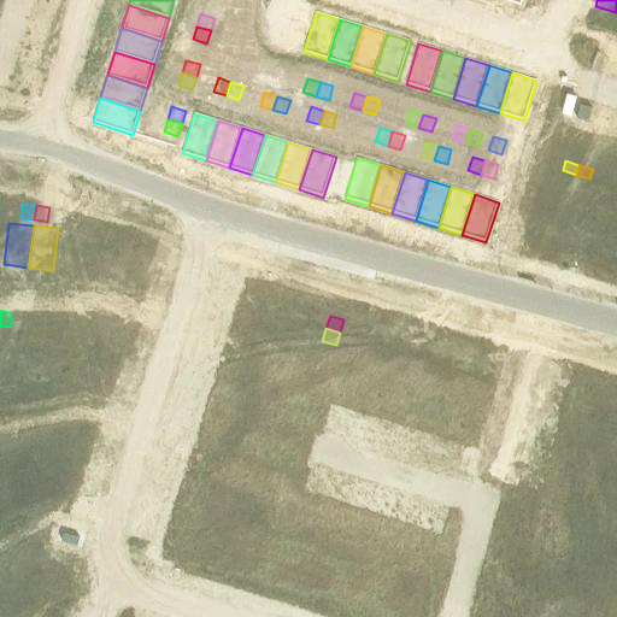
[(316,362),(311,375),(325,378),(329,366),(316,362)]
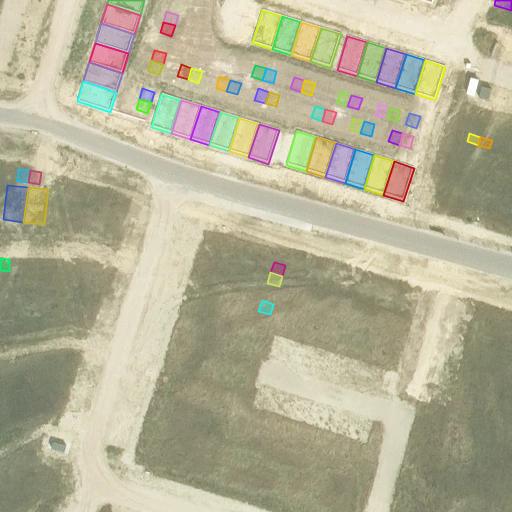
[(258,311),(255,321),(267,325),(270,314),(258,311)]
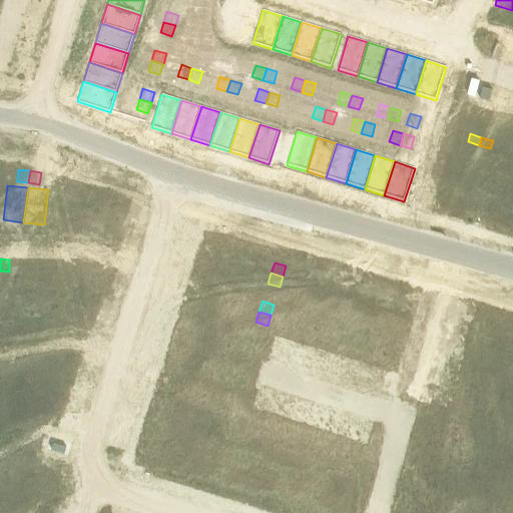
[(295,329),(292,341),(302,344),(306,333),(295,329)]
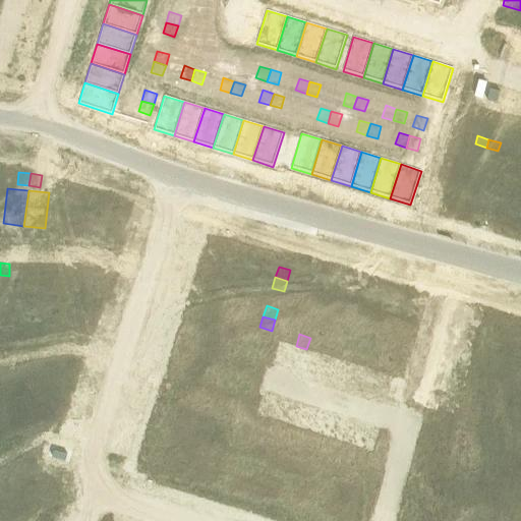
[(310,338),(306,349),(317,352),(322,341),(310,338)]
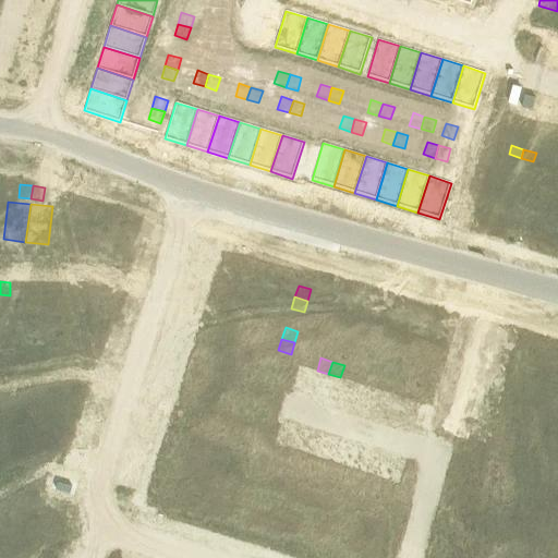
[(366,372),(363,385),(374,388),(378,376),(366,372)]
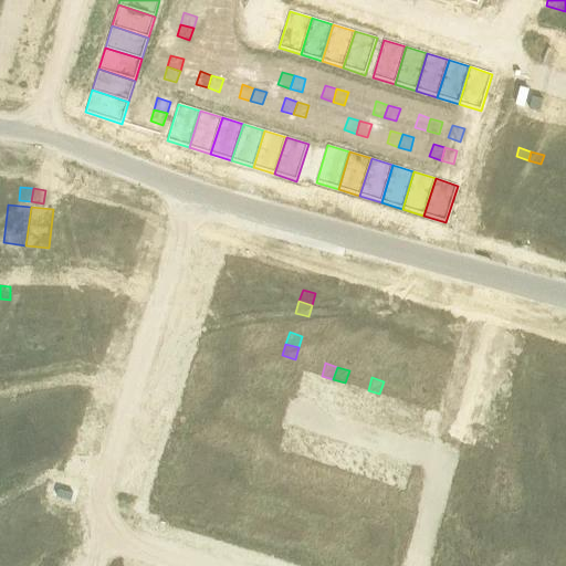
[(384,381),(379,394),(391,398),(396,385),(384,381)]
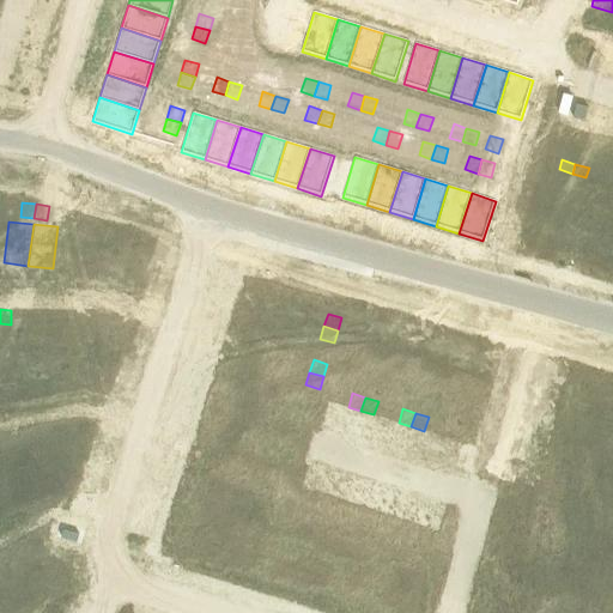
[(296,414),(292,428),(305,432),(310,419),(296,414)]
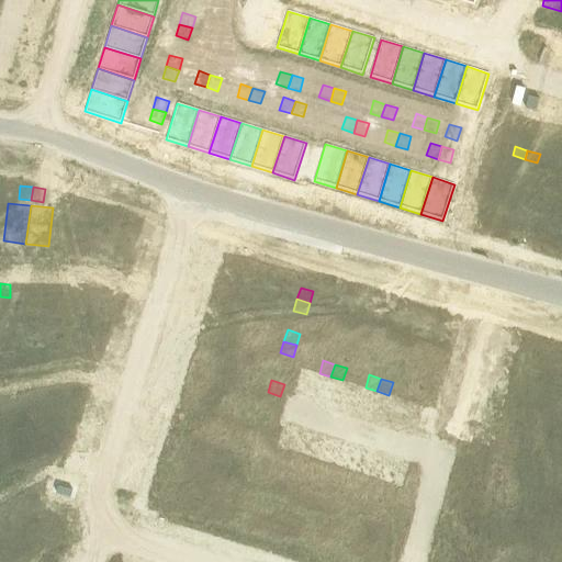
[(415,389),(412,402),(423,405),(427,393),(415,389)]
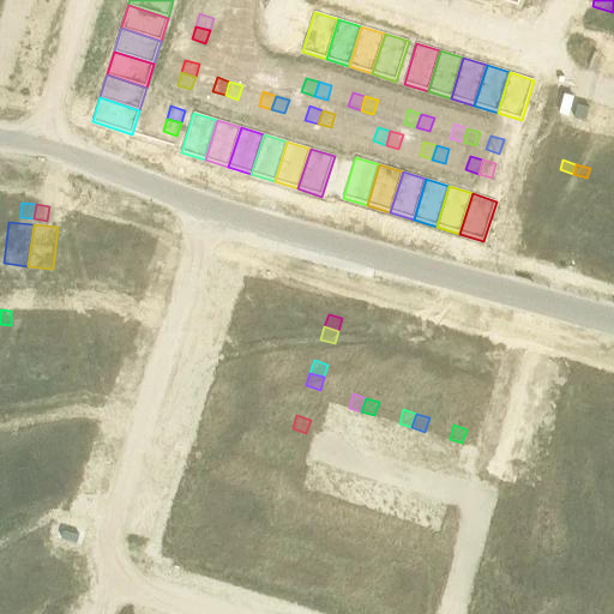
[(467,429),(462,443),(475,447),(480,433),(467,429)]
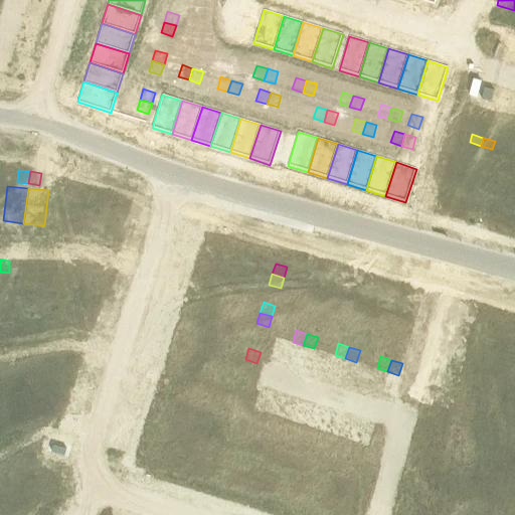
[(7,362),(0,363),(0,375),(9,374),(7,362)]
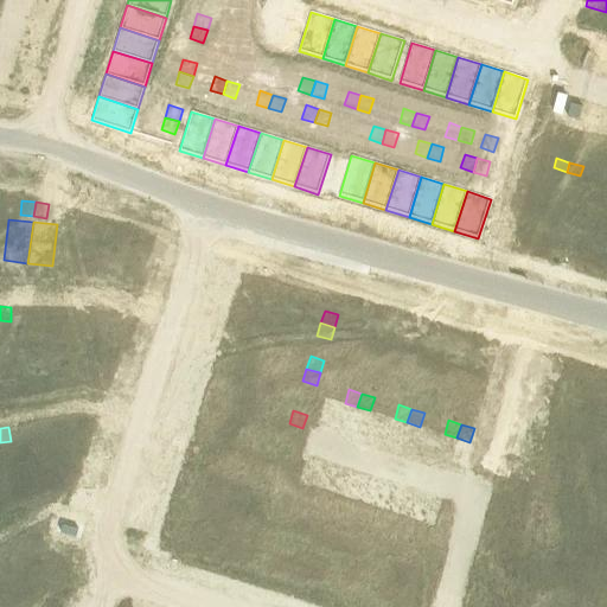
[(282,445),(279,457),(293,461),(296,448),(282,445)]
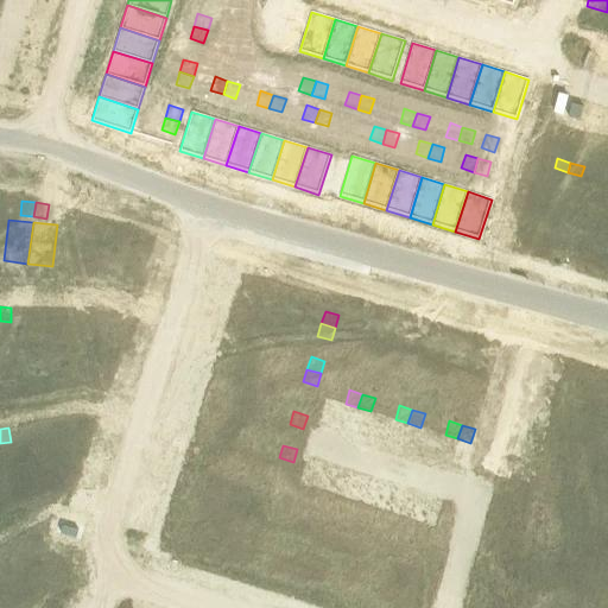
[(530,445),(525,460),(538,463),(543,450),(530,445)]
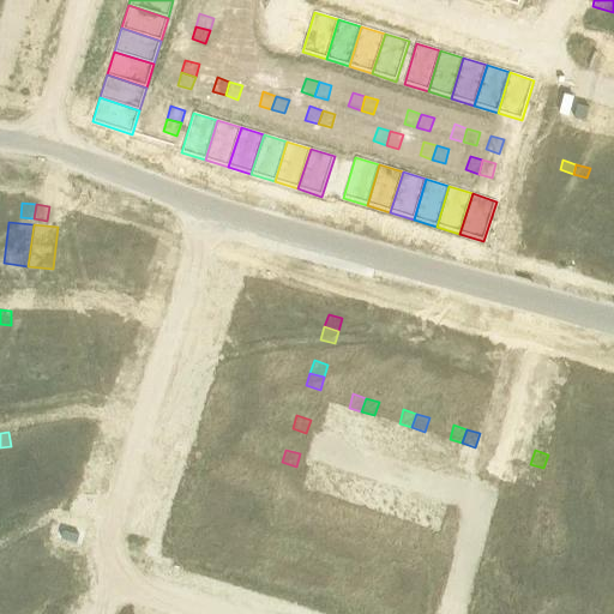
[(548,455),(543,468),(557,473),(560,458),(548,455)]
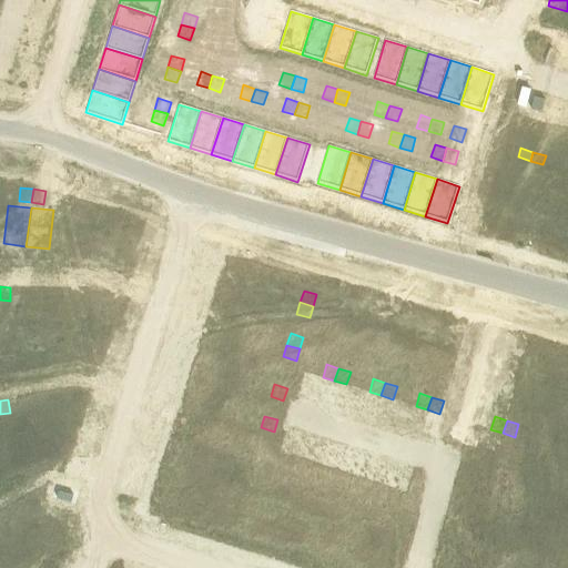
[(261,427),(257,439),(270,444),(274,432),(261,427)]
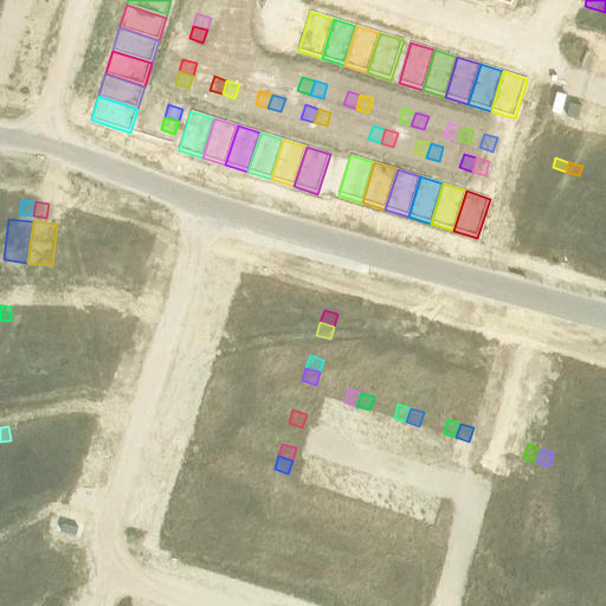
[(580,461),(575,475),(588,478),(592,464),(580,461)]
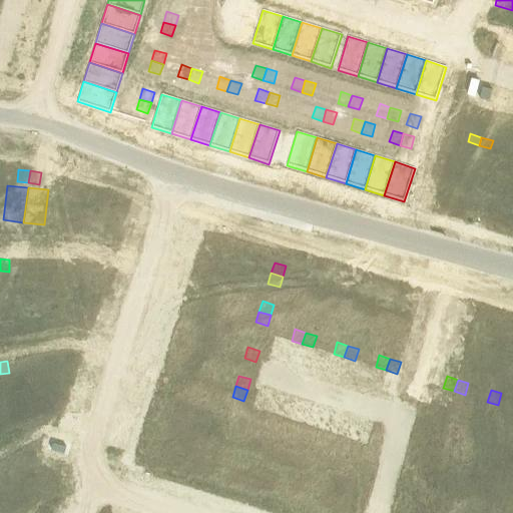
[(501,393),(498,405),(508,408),(512,397),(501,393)]
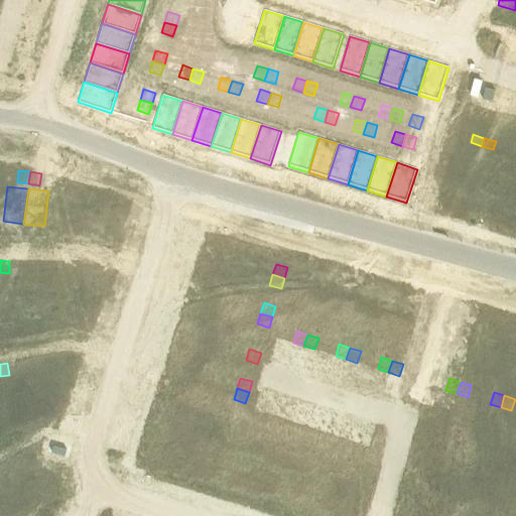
[(228,416),(225,427),(237,431),(240,420),(228,416)]
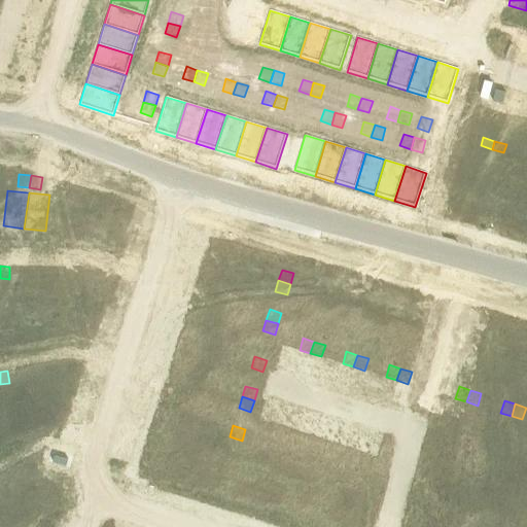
[(268,429),(264,441),(275,445),(278,432),(268,429)]
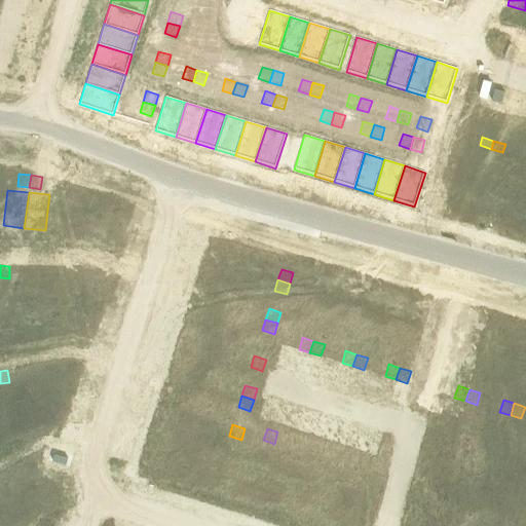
[(277,431),(274,444),(285,447),(289,435),(277,431)]
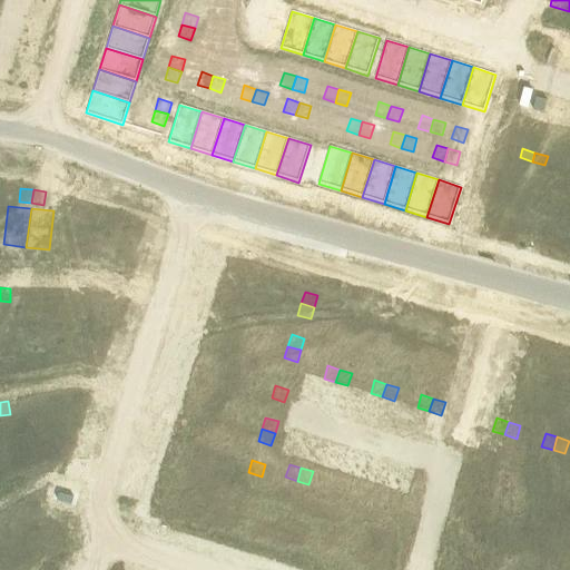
[(479,471),(475,484),(489,488),(492,474),(479,471)]
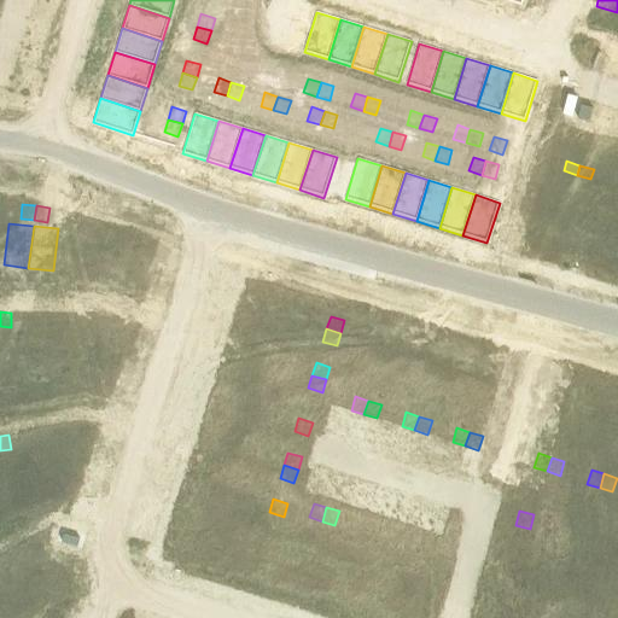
[(269,512),(266,525),(280,529),(284,517),(269,512)]
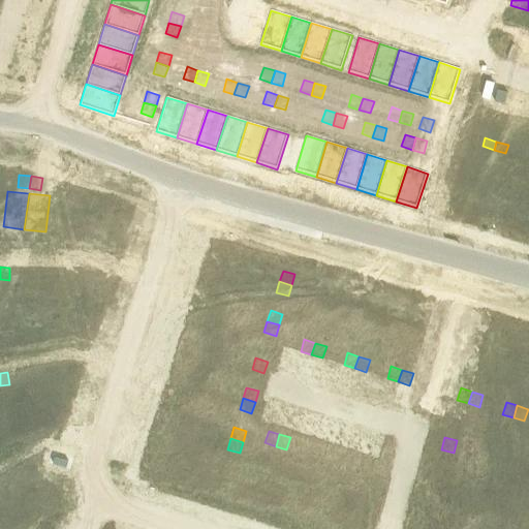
[(312,444),(308,456),(319,460),(322,447),(312,444)]
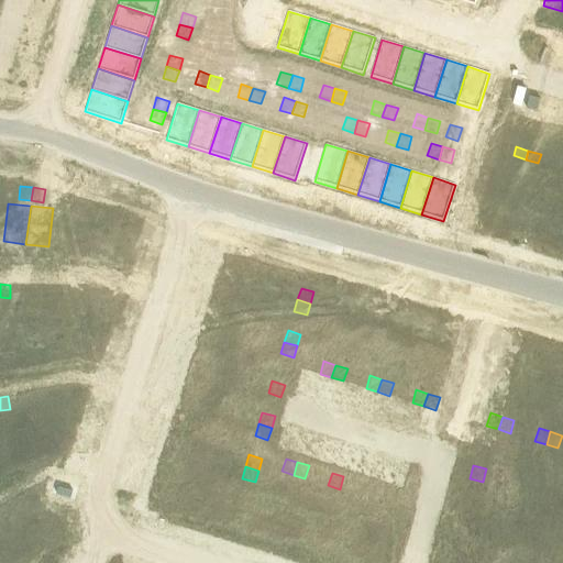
[(343,476),(340,489),(351,493),(355,479),(343,476)]
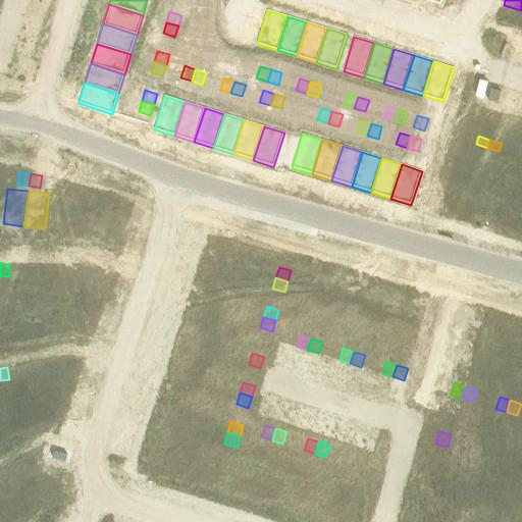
[(435,444),(432,455),(445,458),(448,447),(435,444)]
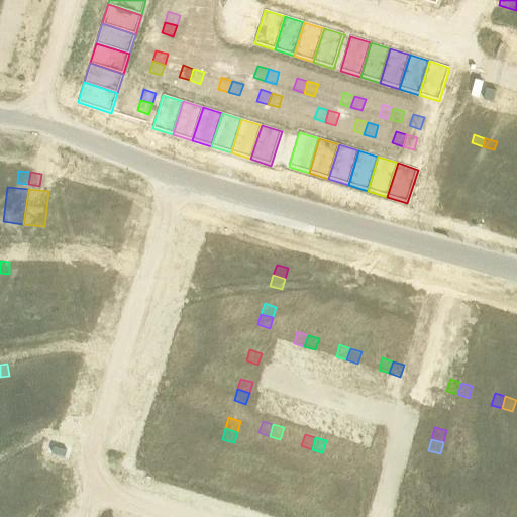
[(347,447),(343,458),(354,462),(357,450),(347,447)]
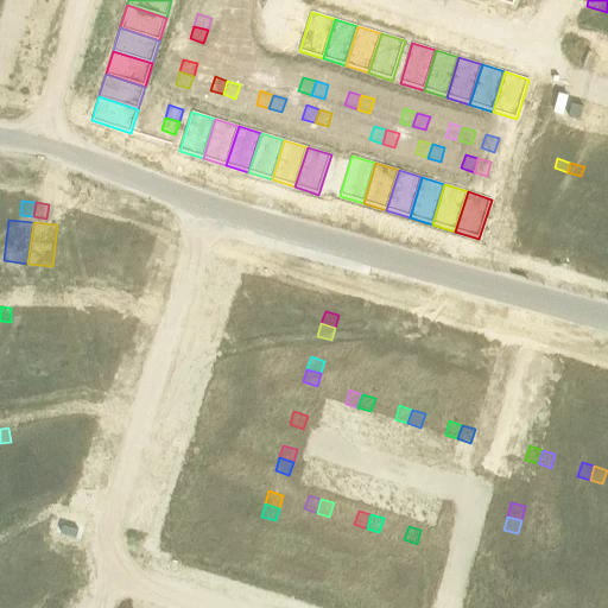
[(420,530),(417,544),(429,548),(434,534),(420,530)]
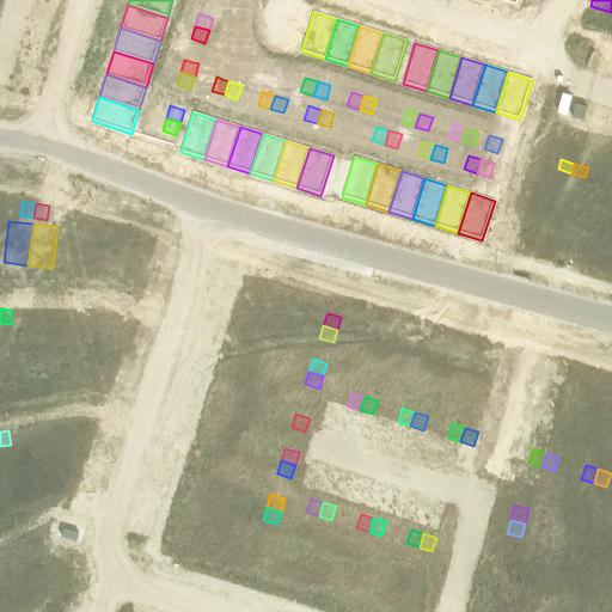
[(20,538),(8,544),(14,557),(28,551),(20,538)]
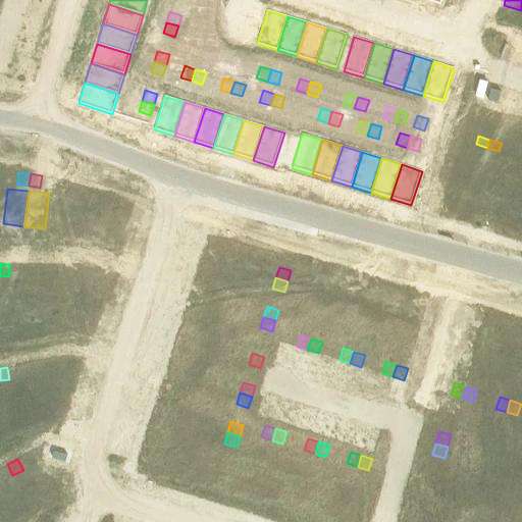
[(219,461),(215,472),(227,475),(230,465),(219,461)]
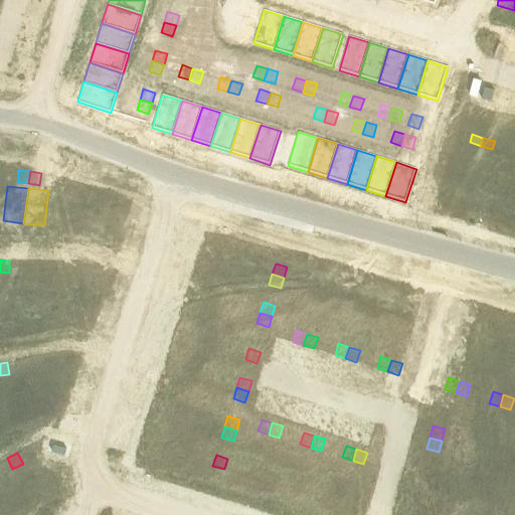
[(212,466),(209,476),(221,480),(224,469),(212,466)]
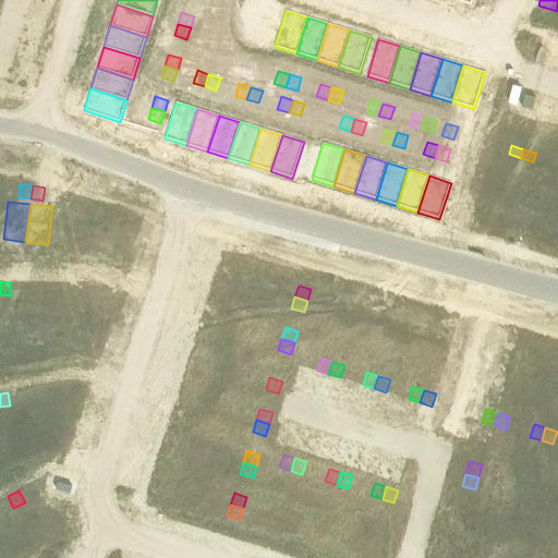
[(0,529),(0,557),(12,557),(15,557),(0,529)]
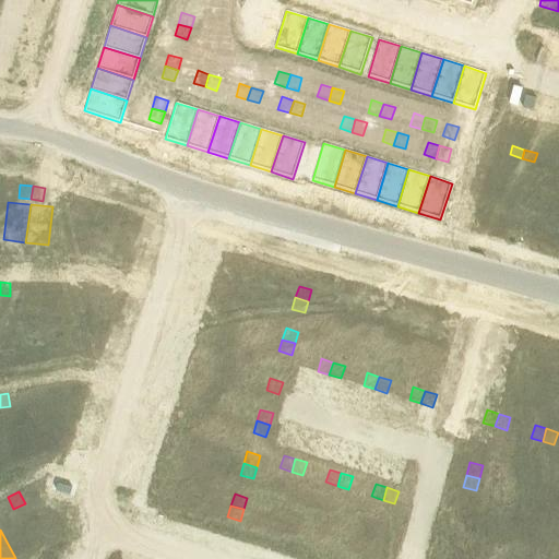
[(451,540),(448,552),(460,556),(463,544),(451,540)]
